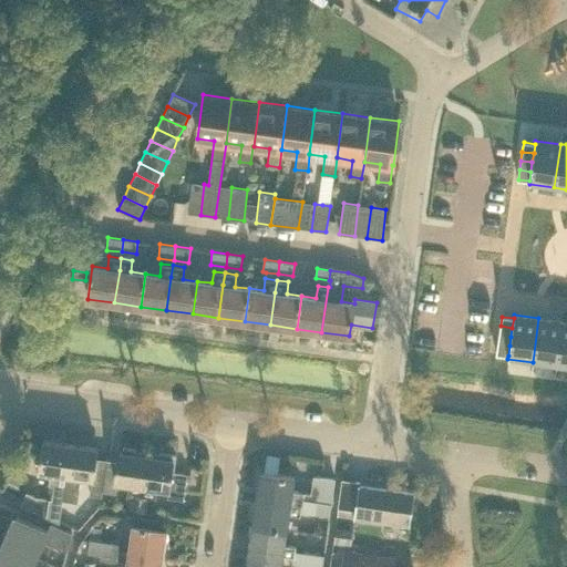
[(538,318),(533,362),(556,366),(563,321),(538,318)]
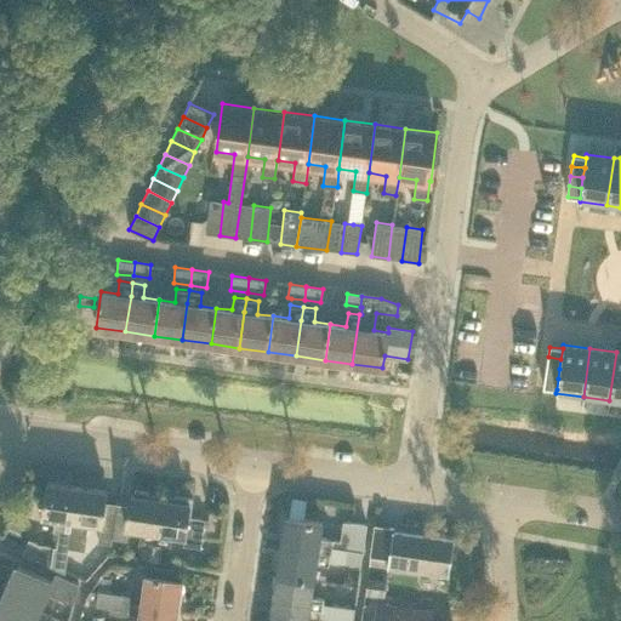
[(620,352),(616,352),(609,400),(620,402),(620,352)]
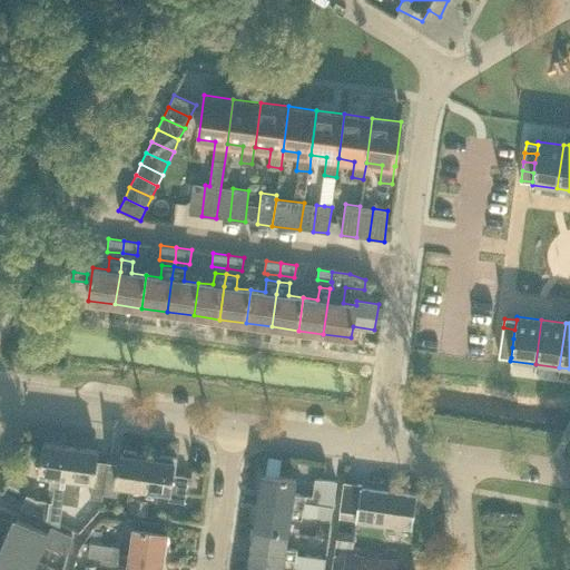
[(503,327),(502,337),(513,338),(514,330),(503,327)]
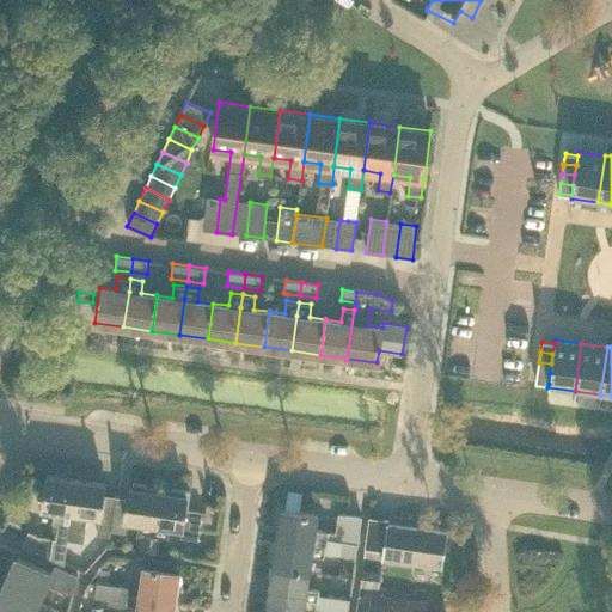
[(539,362),(538,372),(550,373),(551,363),(539,362)]
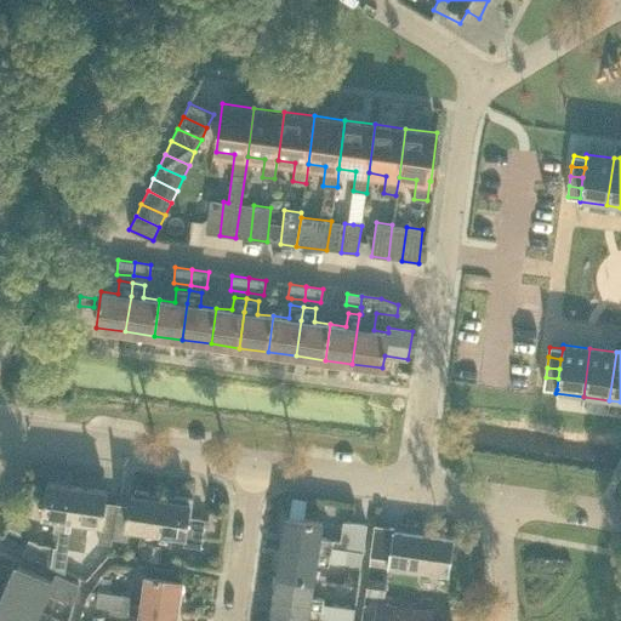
[(546,377),(543,387),(557,389),(558,379),(546,377)]
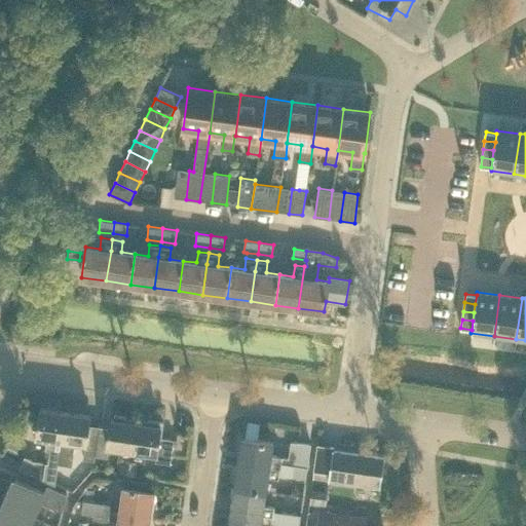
[(55,484),(58,463),(66,413),(40,409),(36,437),(47,438),(45,450),(49,450),(47,463),(32,461),(24,457),(19,467),(54,484),(55,484)]
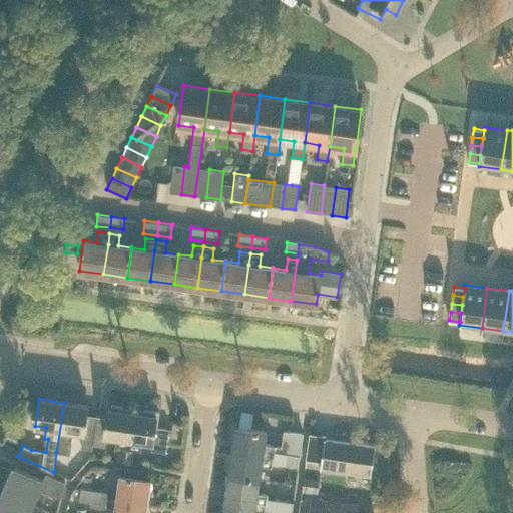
[(88,406),(64,403),(56,452),(70,454),(73,431),(83,432),(81,448),(92,449),(93,443),(96,416),(87,415),(88,406)]
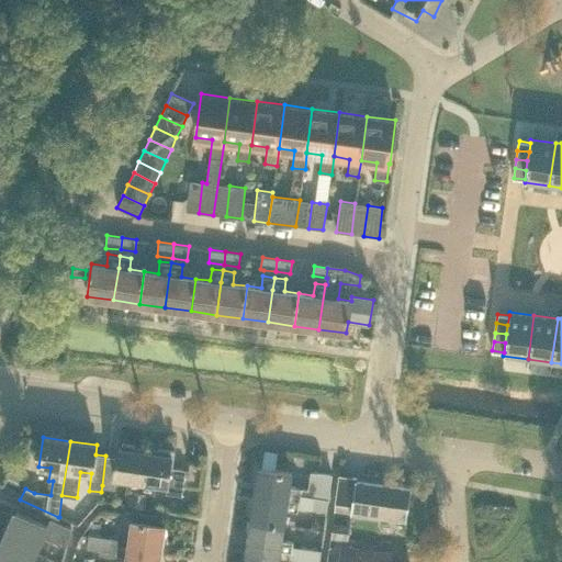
[(125,496),(127,496),(126,505),(137,506),(146,452),(132,450),(133,445),(121,444),(121,448),(119,448),(117,458),(105,456),(102,485),(116,487),(117,478),(127,479),(125,496)]
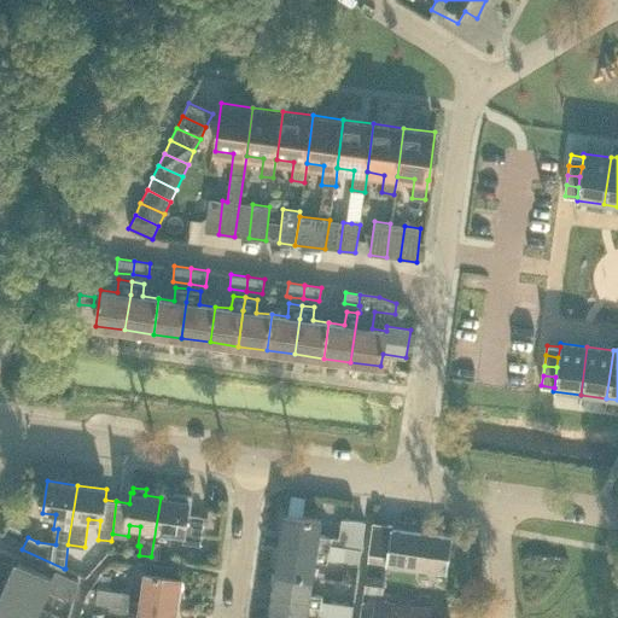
[(161,497),(151,557),(168,559),(172,531),(184,532),(182,542),(200,544),(204,517),(187,514),(190,501),(187,501),(187,496),(173,494),(172,499),(161,497)]
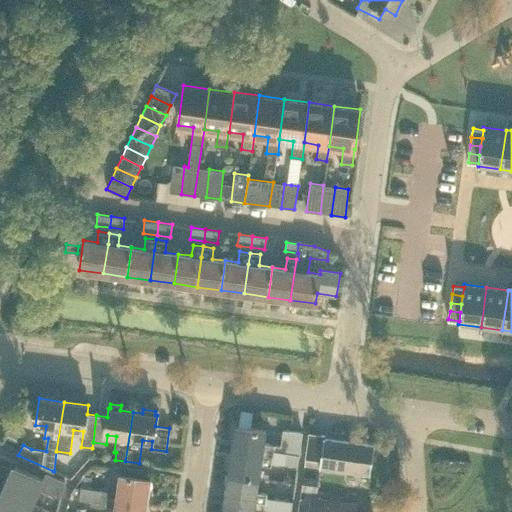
[(232,452),(261,456),(271,457),(270,462),(284,465),(285,455),(299,457),(302,432),(289,430),(282,429),(280,446),(263,443),(265,431),(235,427),(232,452)]
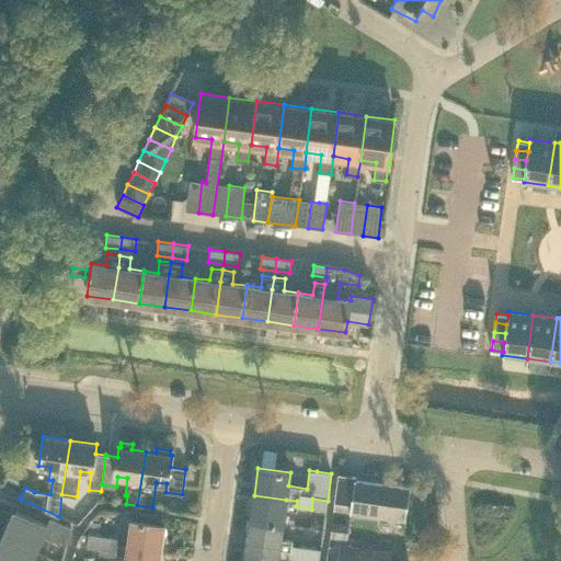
[(21,476),(8,470),(4,479),(16,485),(21,476)]
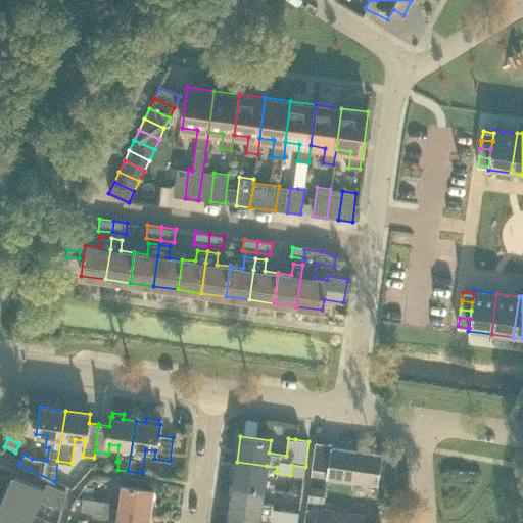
[(331,445),(316,442),(312,468),(328,470),(327,480),(378,487),(383,456),(364,453),(364,454),(357,453),(358,452),(331,448),(331,445)]
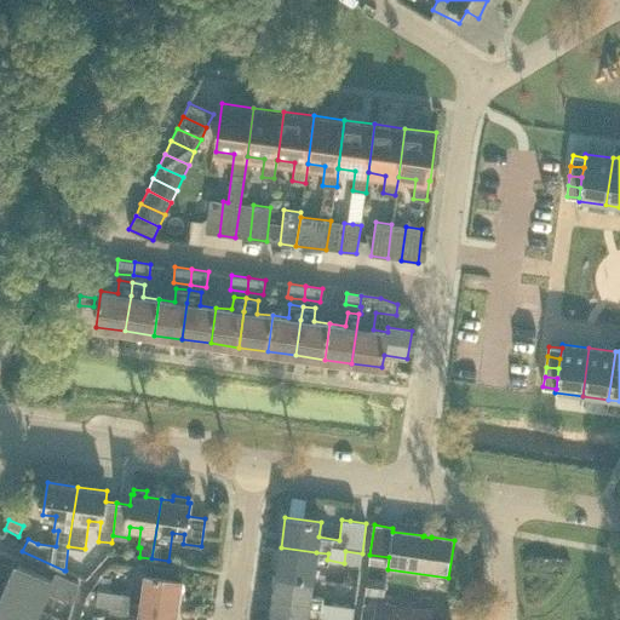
[(326,564),(327,560),(328,554),(316,552),(281,547),(276,575),(313,580),(315,563),(326,564)]
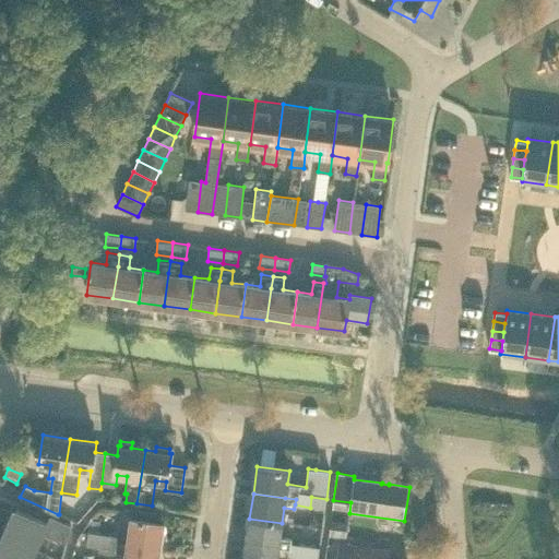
[(325,510),(325,503),(326,500),(326,499),(311,497),(310,508),(325,510)]
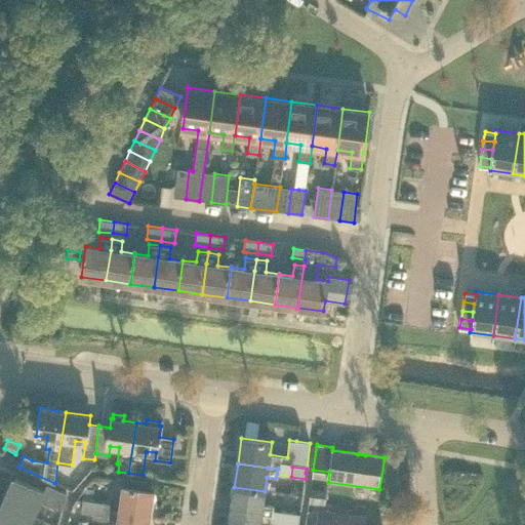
[(147,481),(116,476),(115,487),(123,488),(120,514),(150,517),(154,491),(145,490),(147,481)]
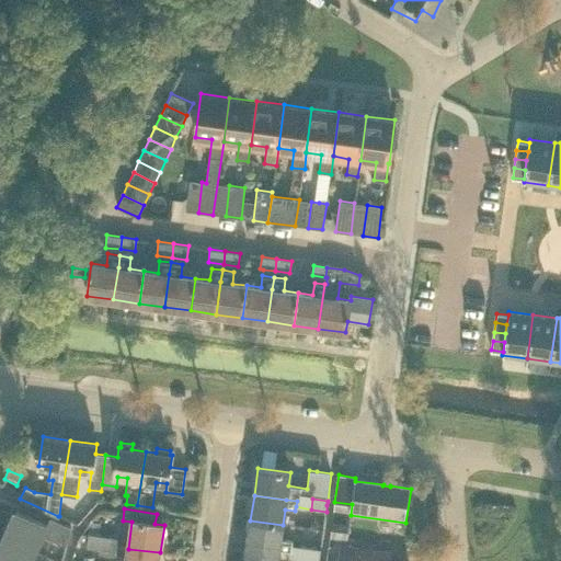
[(15,511),(3,538),(35,552),(43,536),(66,546),(70,527),(49,518),(46,525),(15,511)]
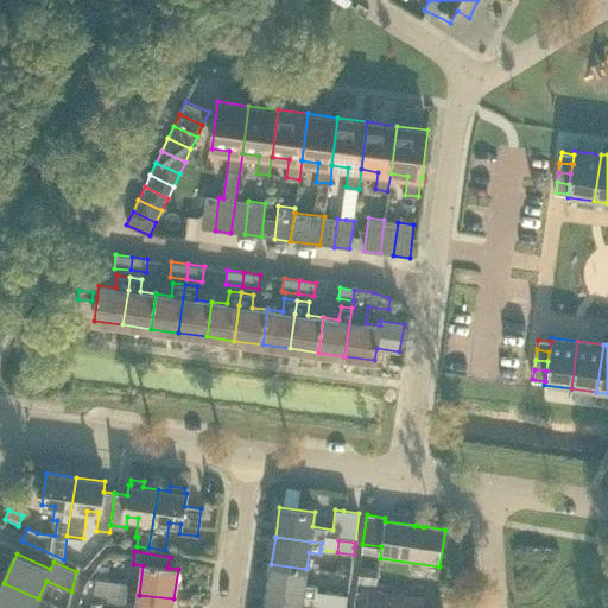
[(304,586),(306,569),(271,564),(267,593),(302,597),(302,596),(314,597),(314,599),(312,602),(329,605),(330,594),(316,591),(316,587),(304,586)]
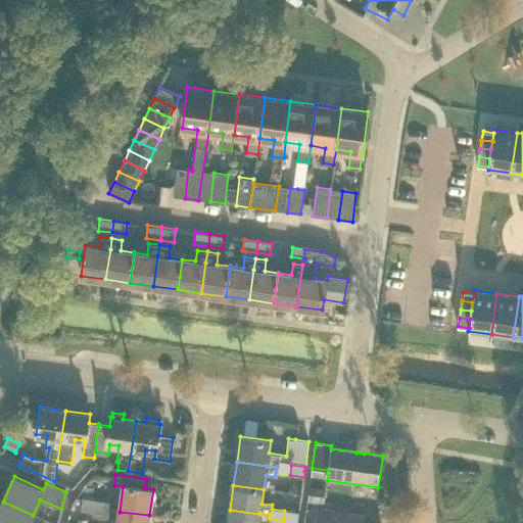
[(323,502),(325,488),(310,485),(307,500),(323,502)]
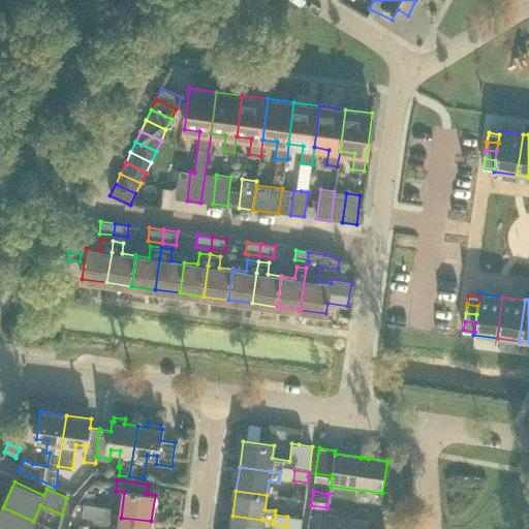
[(73,508),(83,509),(84,506),(97,507),(96,517),(110,519),(110,516),(112,506),(78,502),(73,508)]
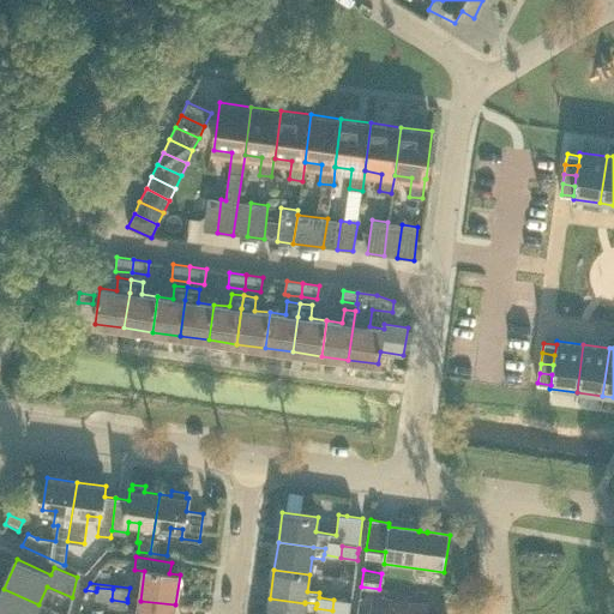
[(113,589),(97,588),(96,591),(96,594),(96,599),(112,601),(113,589)]
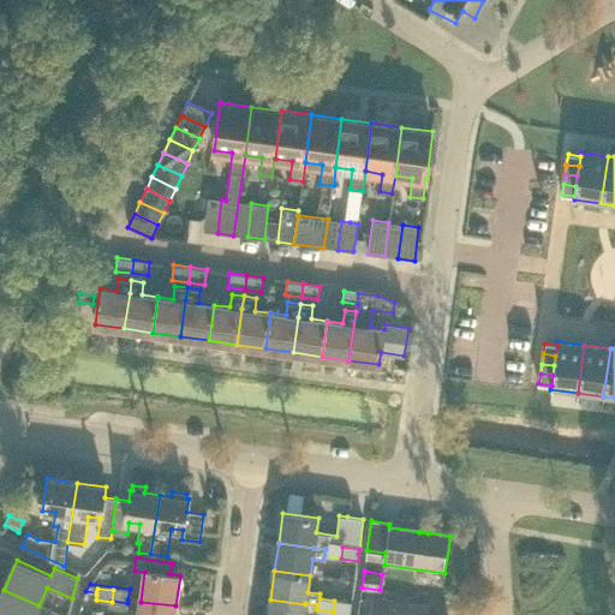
[(4,590),(0,597),(0,614),(34,614),(39,605),(4,590)]
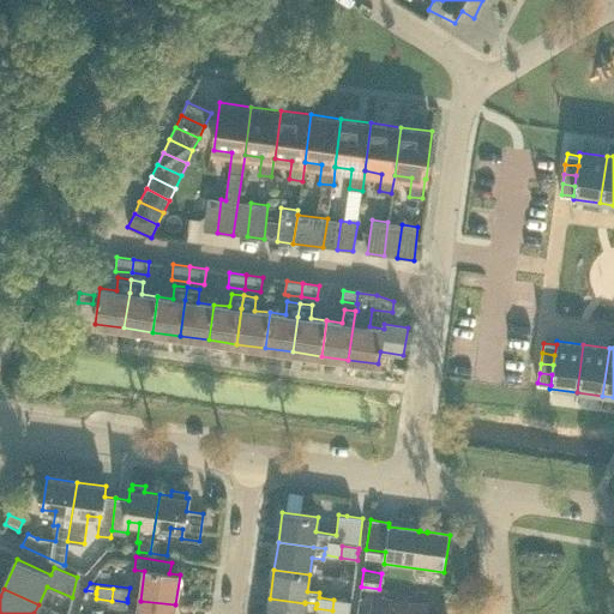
[(427,613),(428,605),(415,603),(371,597),(368,613),(427,613)]
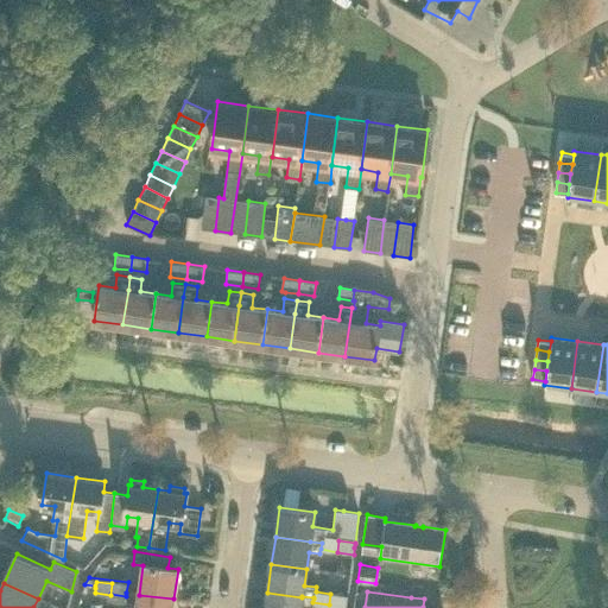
[(139,595),(126,593),(126,596),(126,601),(138,603),(137,607),(171,607),(173,599),(139,595)]
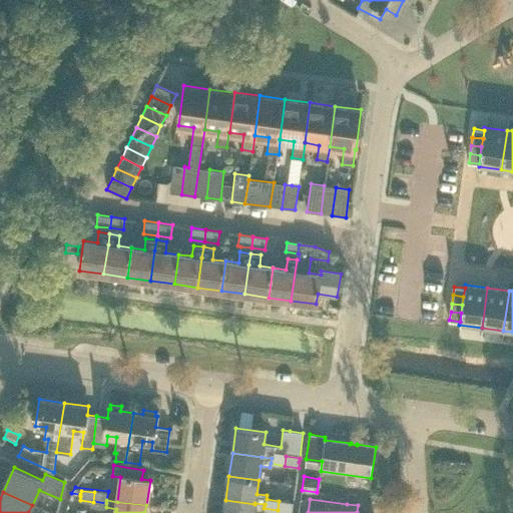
[(253,512),(254,504),(225,500),(223,512),(253,512)]
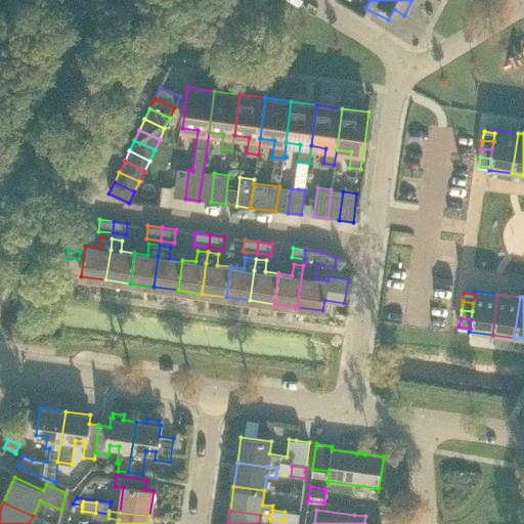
[(299,514),(285,512),(284,521),(297,523),(299,514)]
